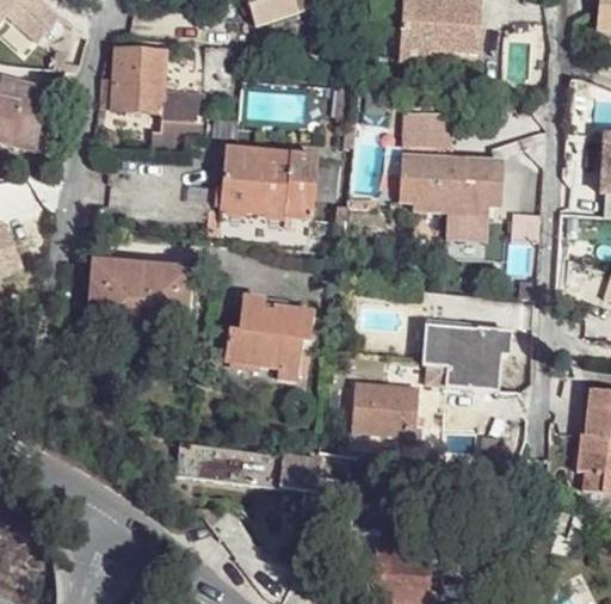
[(0,0),(0,22),(6,14),(38,43),(60,19),(38,0),(0,0)]
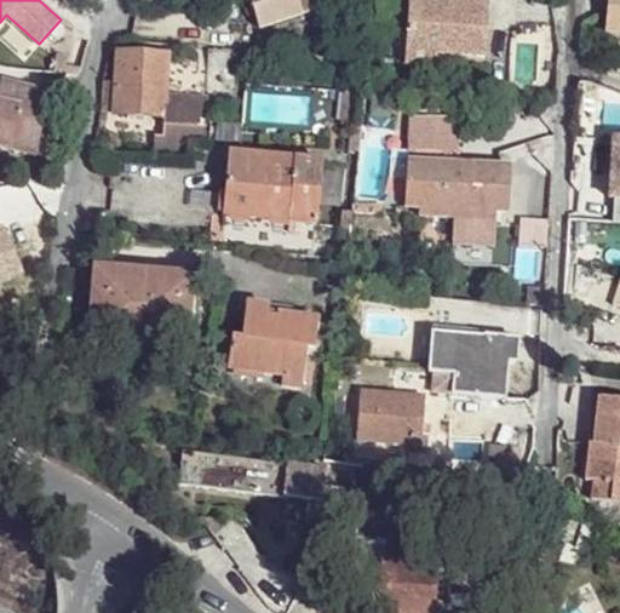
[(252,0),(260,21),(304,7),(303,5),(302,0),(252,0)]
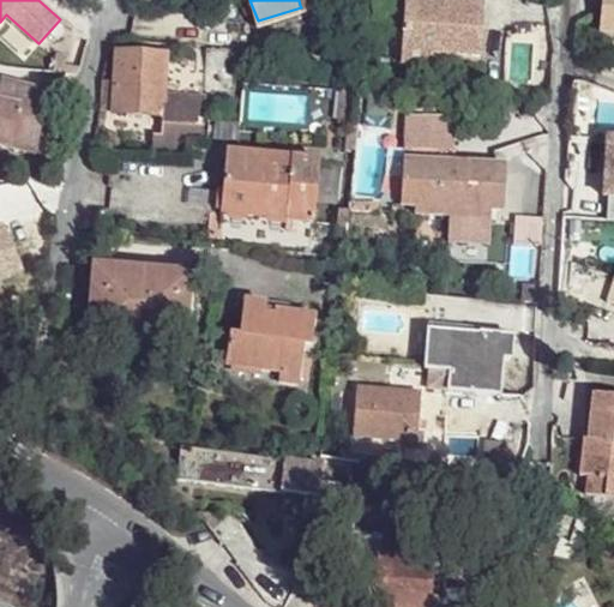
[(403,0),(401,40),(444,42),(480,44),(483,0),(403,0)]
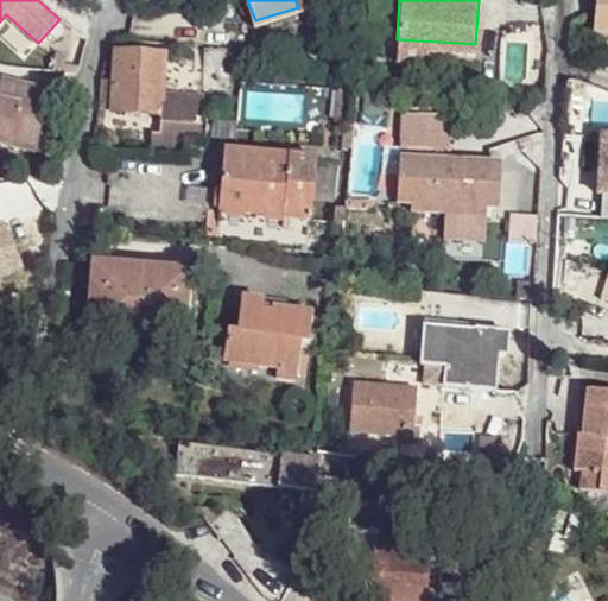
[(596,0),(594,25),(607,26),(607,0),(596,0)]
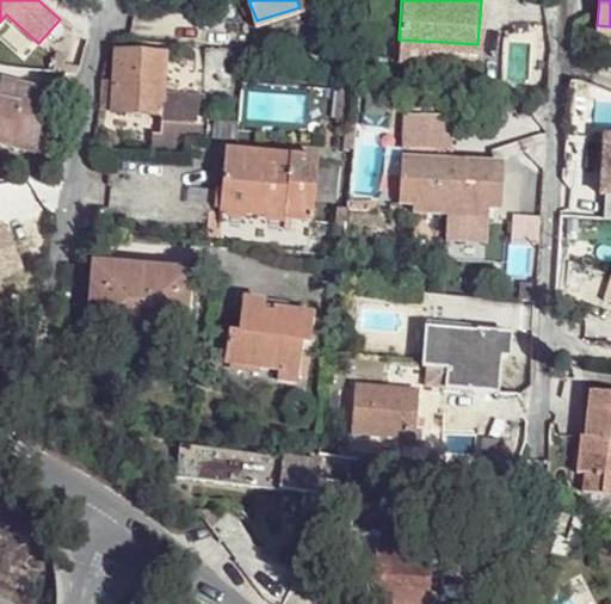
[(442,42),(399,39),(397,55),(439,59),(442,42)]
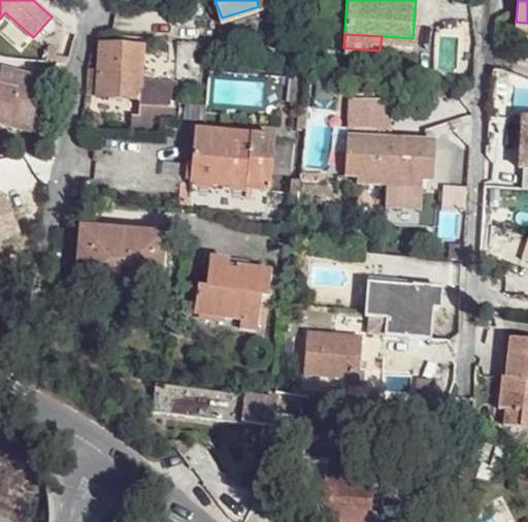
[(143,41),(101,41),(101,64),(98,85),(98,90),(139,93),(138,109),(131,108),(131,123),(154,124),(155,110),(172,111),(174,79),(140,76),(143,41)]
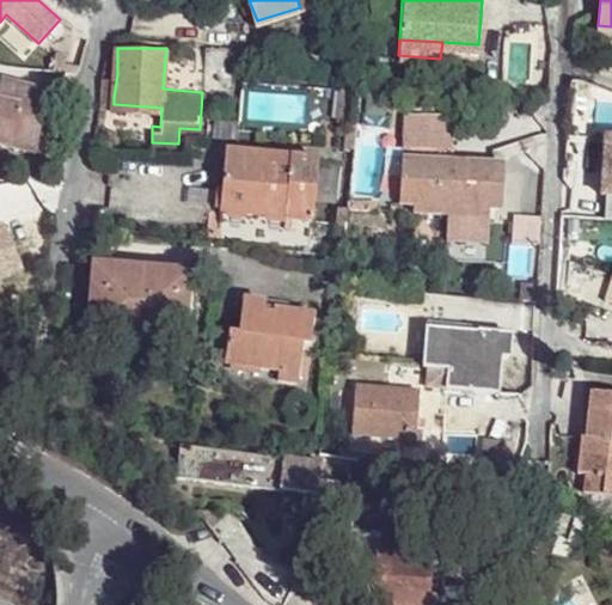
[(117,74),(104,74),(106,96),(114,98),(117,74)]
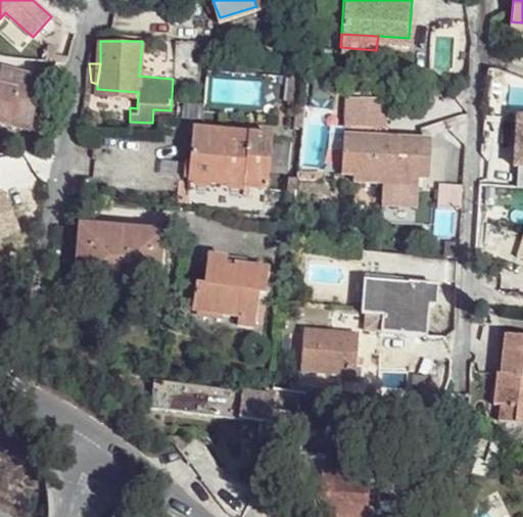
[(0,115),(33,124),(42,76),(2,66),(0,66),(0,115)]
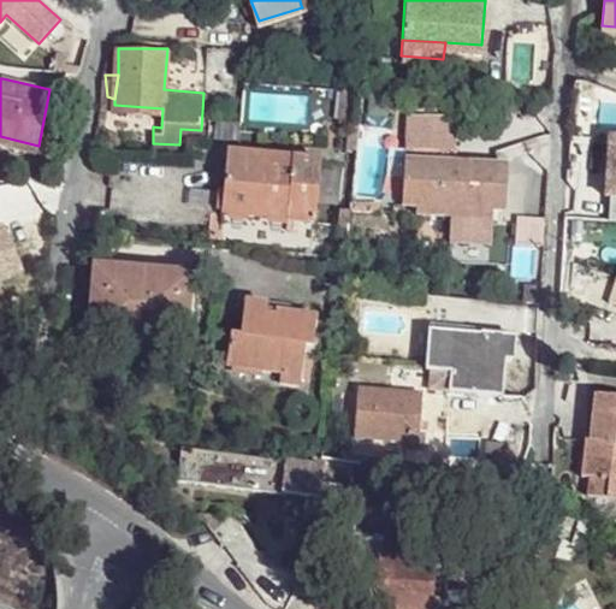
[(371,87),(353,83),(350,117),(367,120),(371,87)]
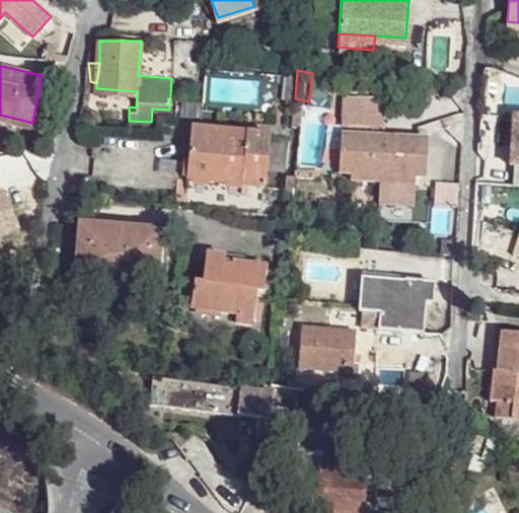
[(343,94),(342,132),(381,134),(384,96),(343,94)]
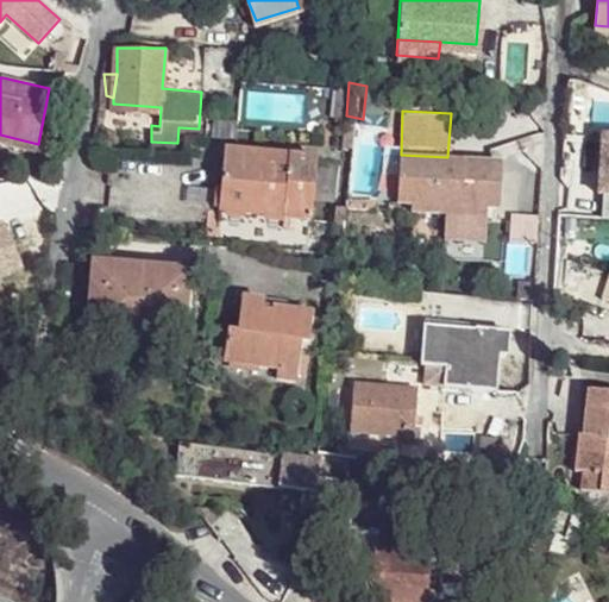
[(244,123),(211,121),(208,139),(243,139),(244,123)]
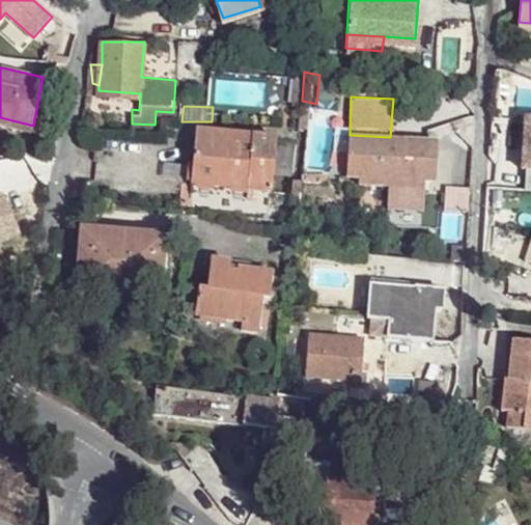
[(231,137),(204,136),(201,184),(274,189),(273,186),(277,186),(281,161),(281,137),(232,133),(231,137)]
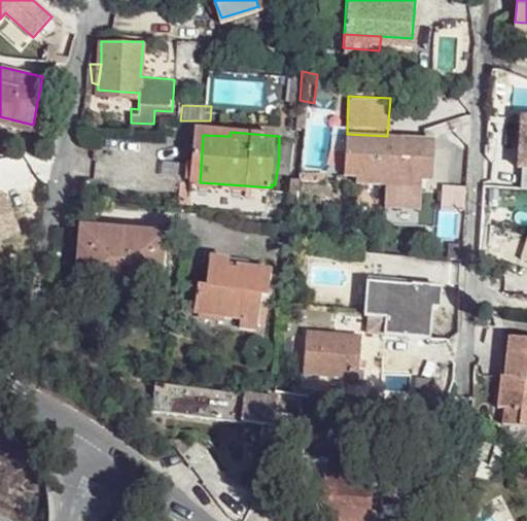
[(387,136),(347,134),(346,172),(364,172),(364,181),(387,181),(386,204),(415,205),(416,176),(432,177),(435,140),(387,136)]
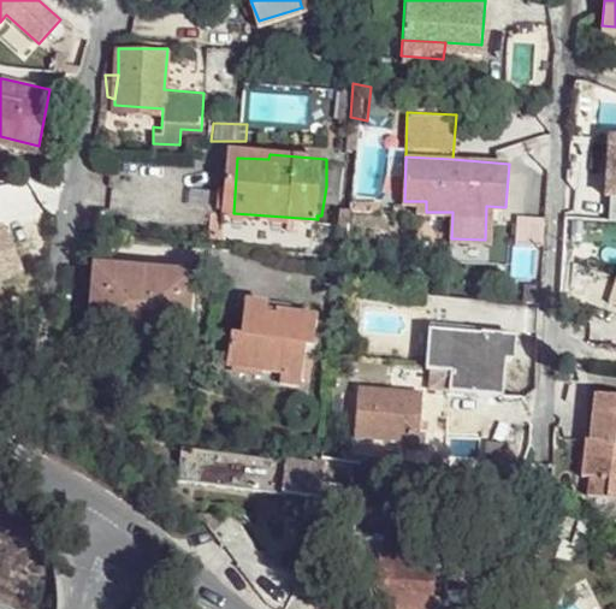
[(189,270),(92,261),(87,305),(93,306),(90,336),(178,344),(182,314),(185,315),(189,270)]
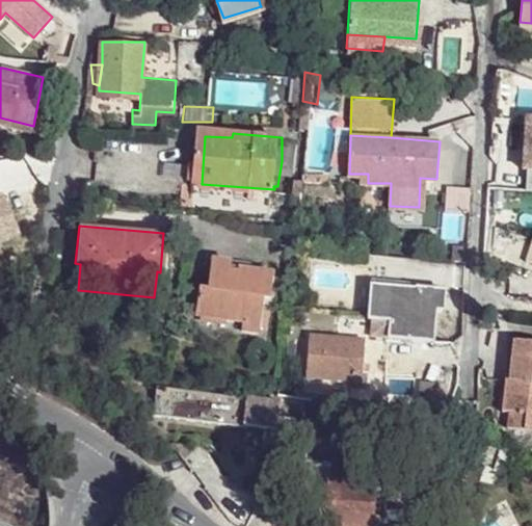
[(229,257),(211,255),(206,286),(198,285),(194,313),(239,320),(239,327),(256,330),(261,295),(268,297),(272,271),(236,264),(235,268),(228,266),(229,257)]
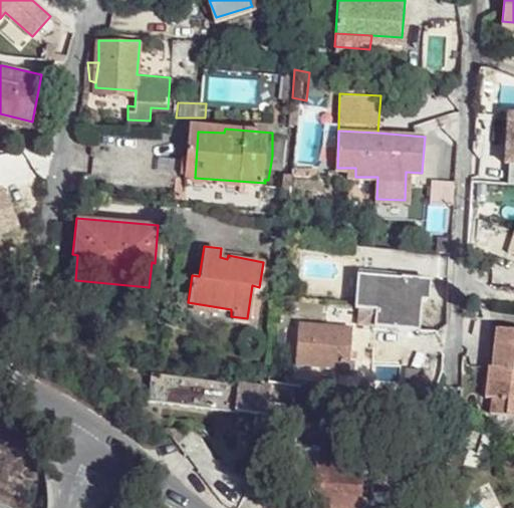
[(432,280),(362,272),(358,298),(357,303),(375,306),(378,306),(374,321),(422,326),(425,300),(430,301),(432,280)]
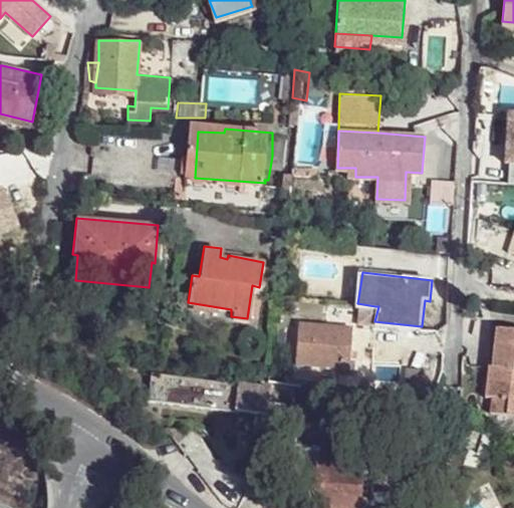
[(353,324),(301,318),(297,358),(342,363),(341,368),(357,370),(359,356),(350,355),(353,324)]
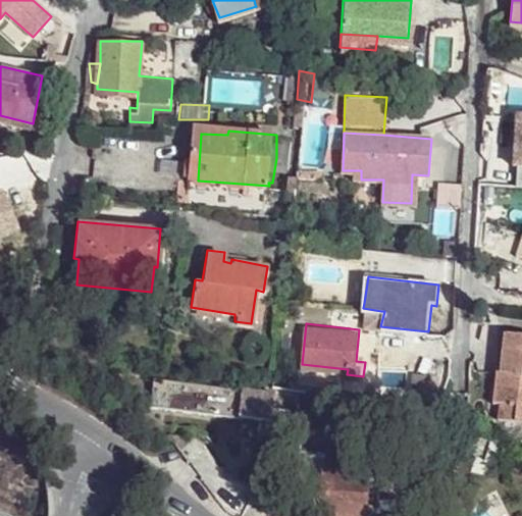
[(521,326),(508,326),(499,393),(504,394),(502,408),(521,410),(521,326)]
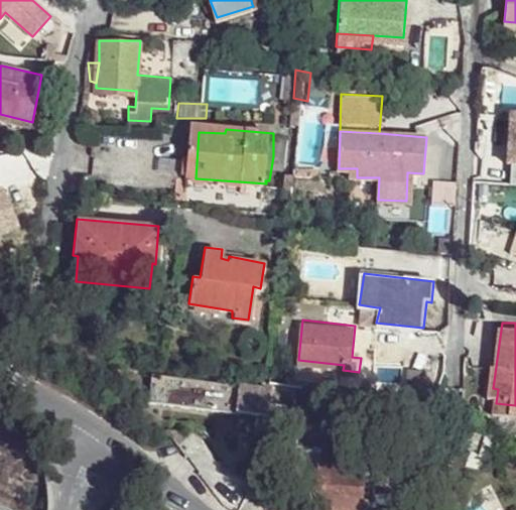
[(272,386),(149,372),(145,397),(270,412),(272,386)]
